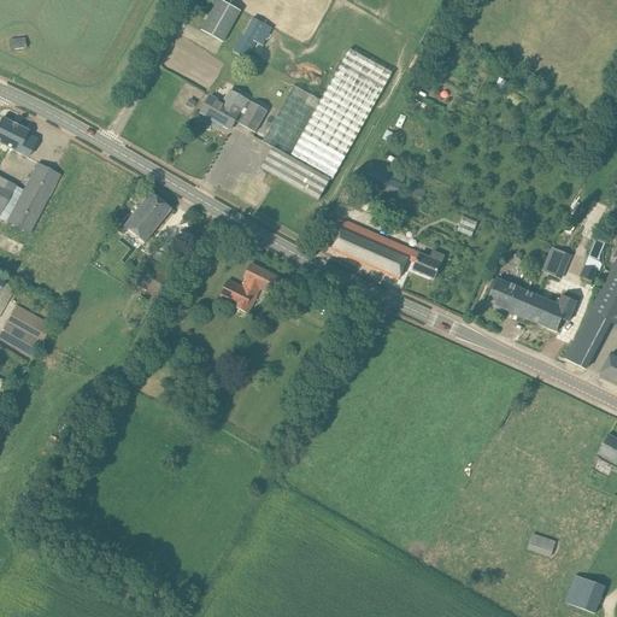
[(241,12),(219,0),(218,0),(201,31),(223,43),(241,12)]
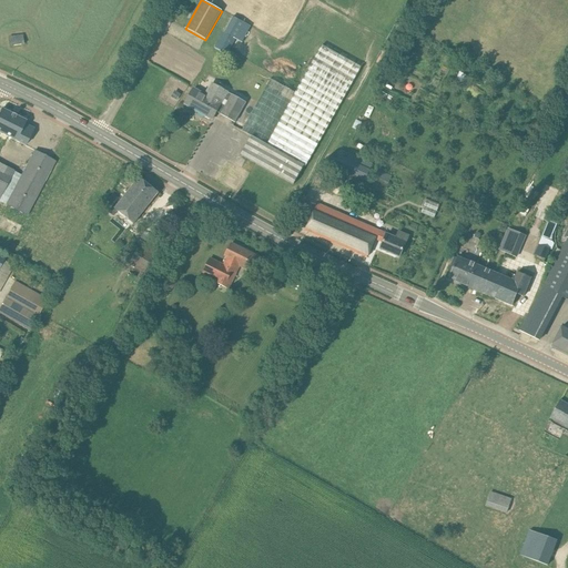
[(233,18),(224,34),(223,33),(215,49),(227,56),(236,40),(243,44),(252,28),(233,18)]
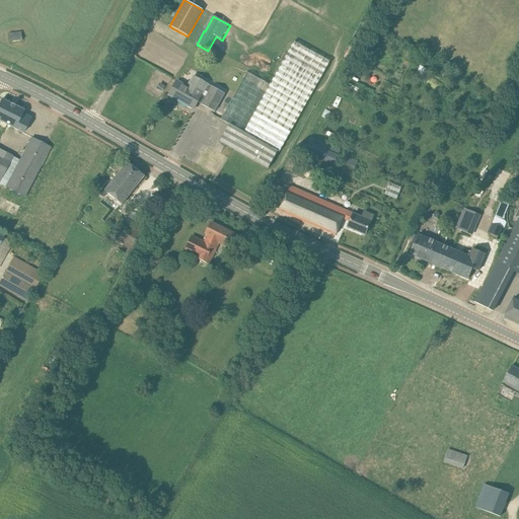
[(9,33),(10,42),(22,41),(20,31),(9,33)]
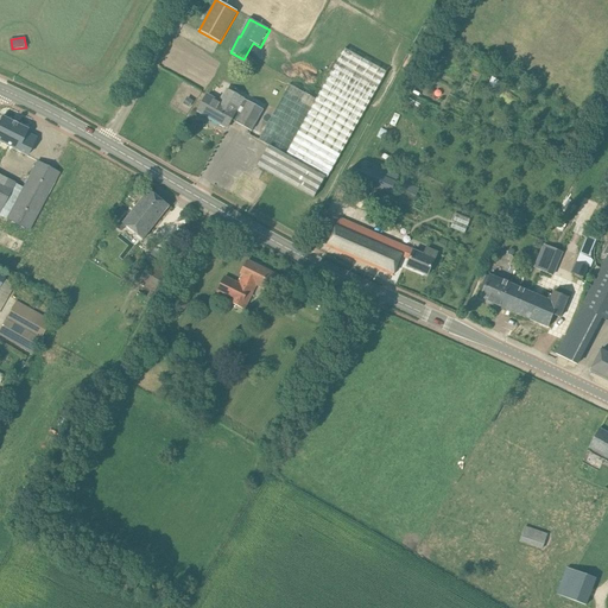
[(315,198),(327,178),(328,179),(387,73),(346,49),(317,100),(289,84),(259,140),(270,146),(258,166),(315,198)]
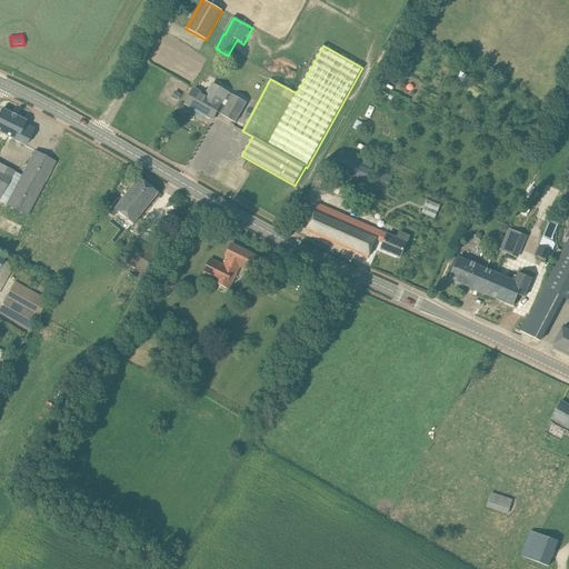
[(460,71),(457,79),(462,82),(466,85),(470,78),(469,77),(460,71)]
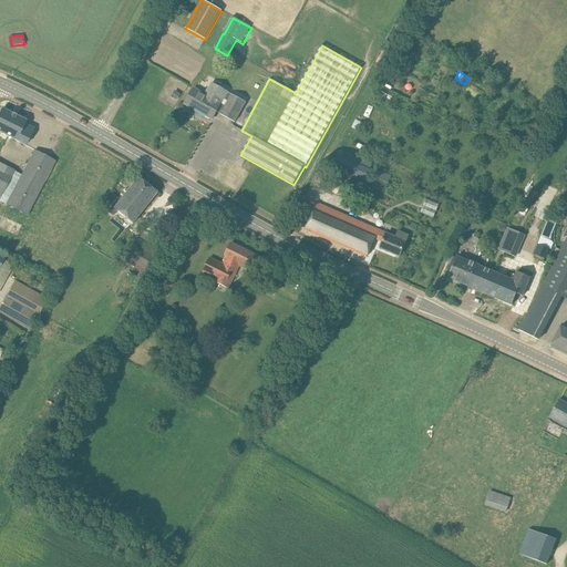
[(205,95),(194,89),(185,104),(213,120),(218,111),(223,114),(222,115),(235,123),(246,103),(233,95),(233,96),(227,93),(228,92),(212,83),(205,95)]
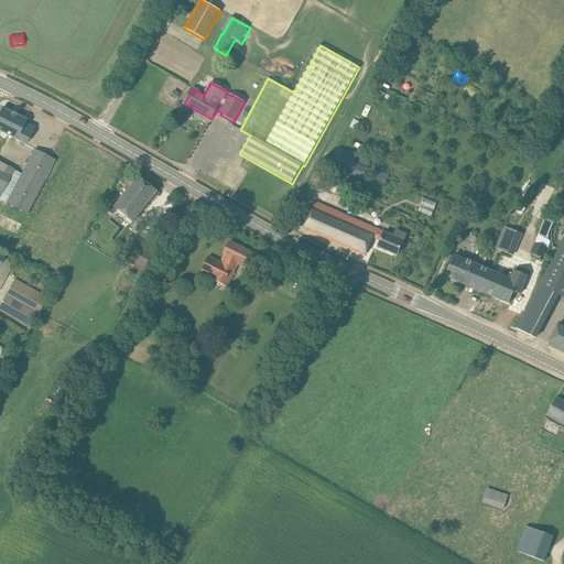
[(175,100),(180,94),(174,89),(170,97),(175,100)]
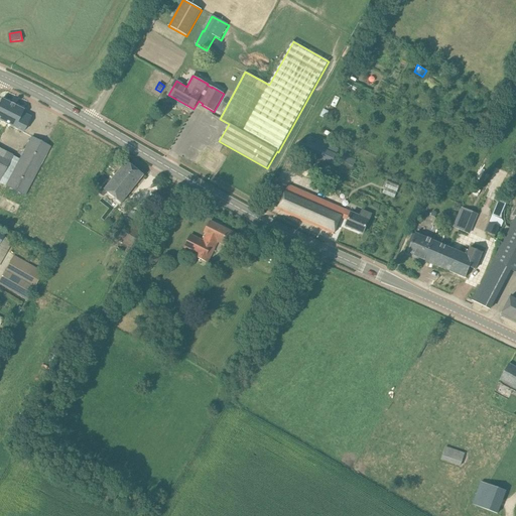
[(0,121),(23,133),(31,117),(23,113),(23,110),(1,99),(0,102),(0,121)]
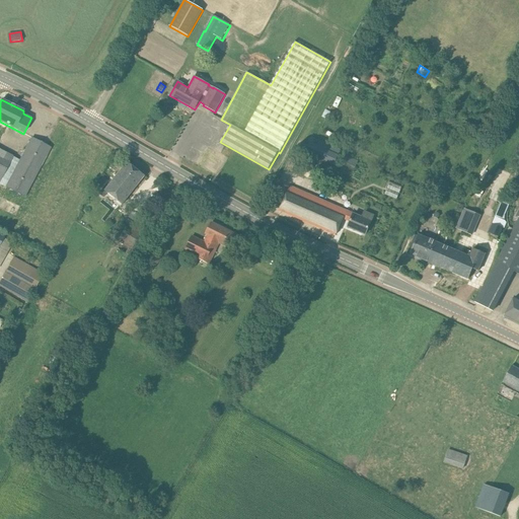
[(14,157),(0,149),(0,184),(5,188),(24,198),(51,148),(31,137),(19,160),(14,157)]
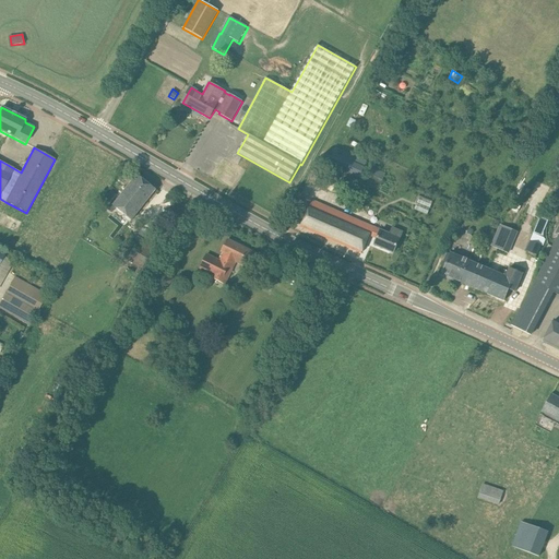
[(341,156),(334,154),(330,163),(359,177),(367,161),(344,150),(341,156)]
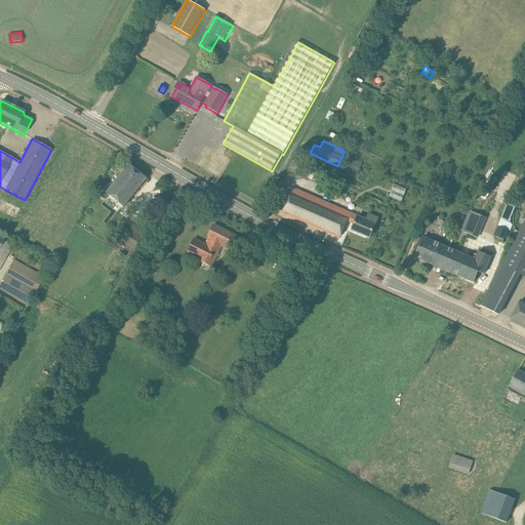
[(124,207),(147,178),(129,165),(107,193),(124,207)]
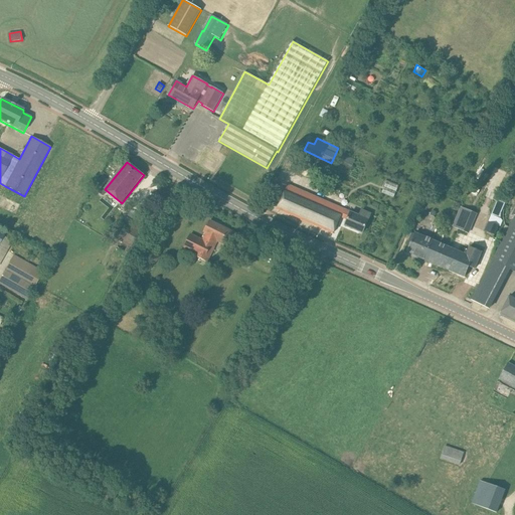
[(386,181),(383,194),(395,197),(399,185),(386,181)]
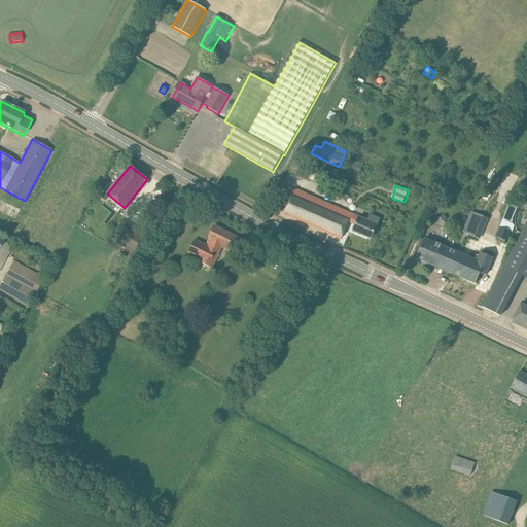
[(341,240),(348,224),(355,227),(353,232),(371,239),(380,219),(370,215),(367,221),(352,214),(295,189),(283,214),(341,240)]
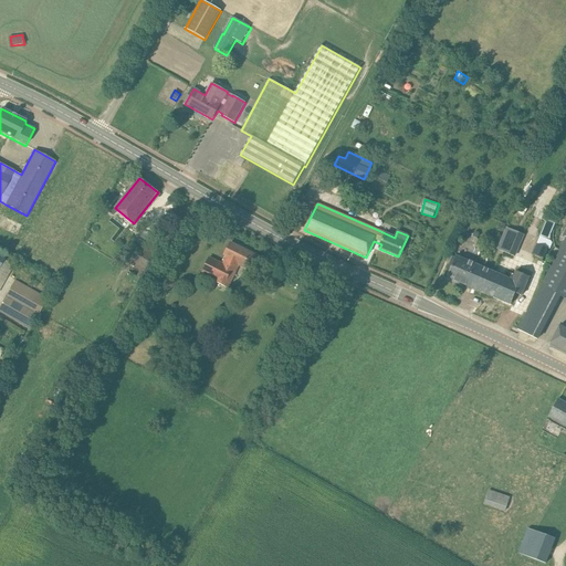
[(537,242),(533,252),(544,258),(548,247),(553,248),(549,232),(557,217),(546,211),(543,217),(548,219),(537,242)]
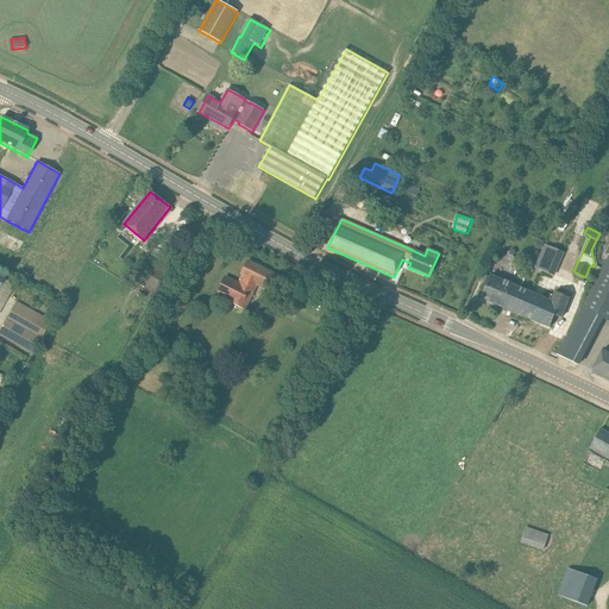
[(597,278),(582,308),(602,318),(608,321),(608,320),(608,246),(606,255),(608,256),(602,269),(597,278)]
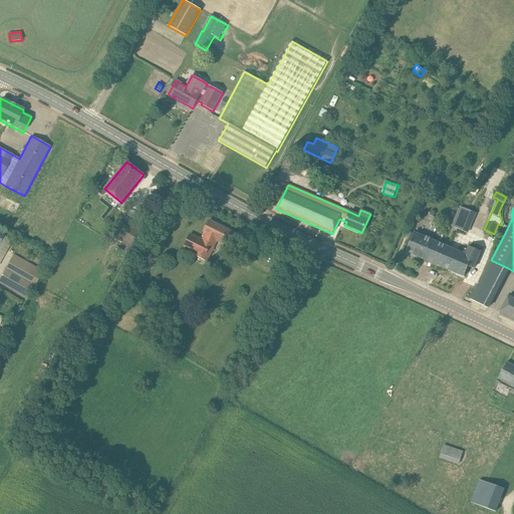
[(131,247),(145,224),(143,223),(146,220),(142,216),(131,209),(127,215),(133,218),(119,241),(131,247)]
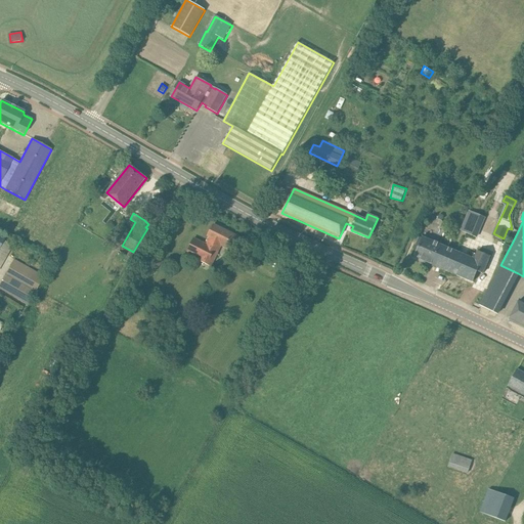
[(460,229),(476,236),(481,225),(466,218),(460,229)]
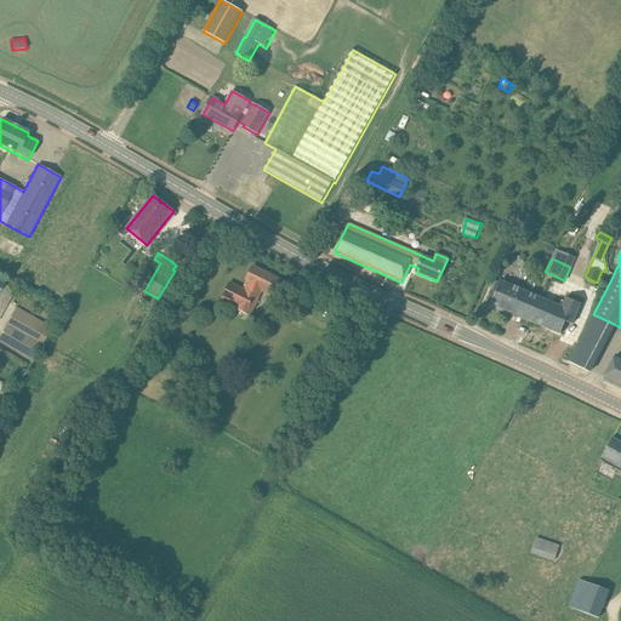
[(252,267),(246,281),(249,283),(245,290),(229,283),(222,298),(237,306),(235,308),(250,315),(262,291),(277,298),(285,283),(252,267)]
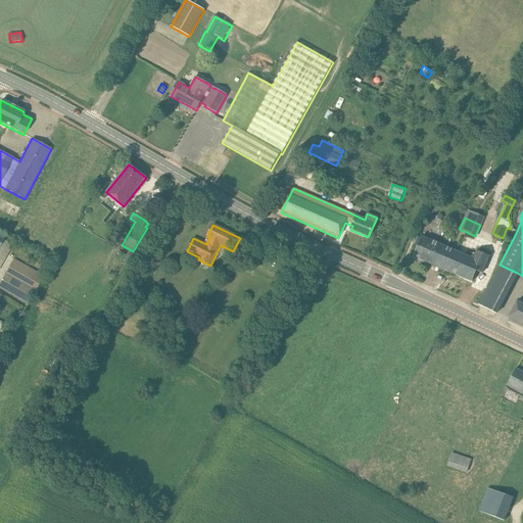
[(418,237),(413,249),(416,251),(414,257),(471,281),(476,271),(482,273),(489,255),(477,250),(473,259),(469,257),(422,237),(422,238),(418,237)]
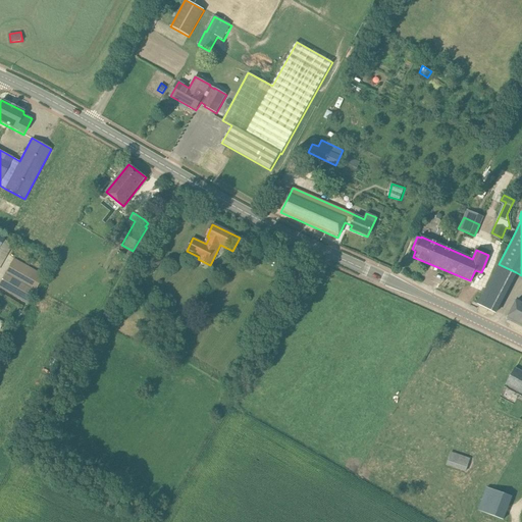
[(157,243),(148,261),(158,266),(167,248),(157,243)]
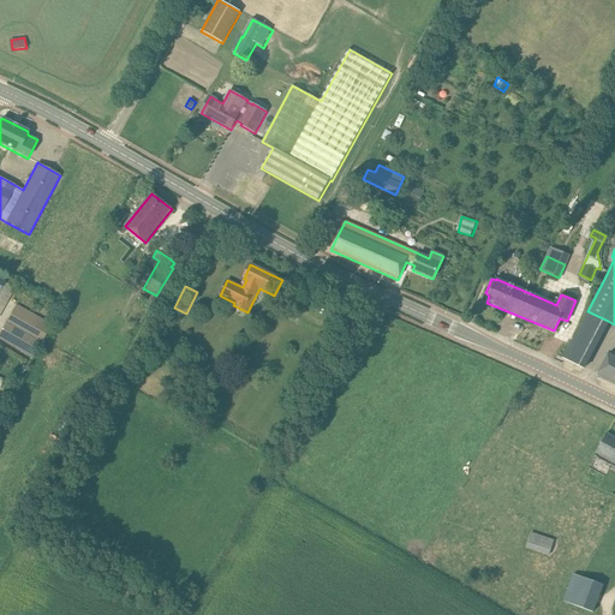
[(49,317),(16,299),(0,329),(34,346),(49,317)]
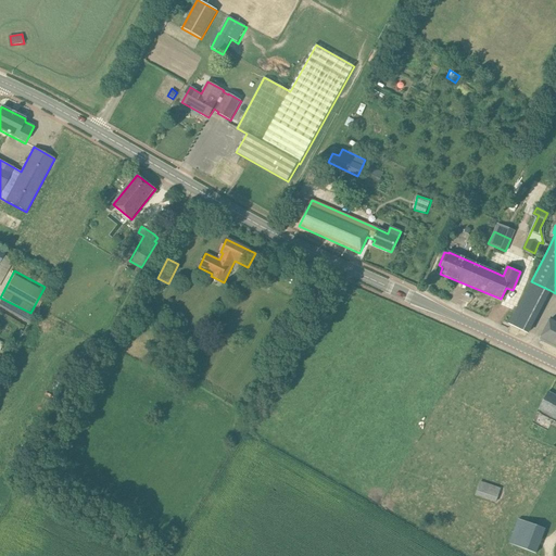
[(531,281),(509,324),(528,333),(550,290),(531,281)]
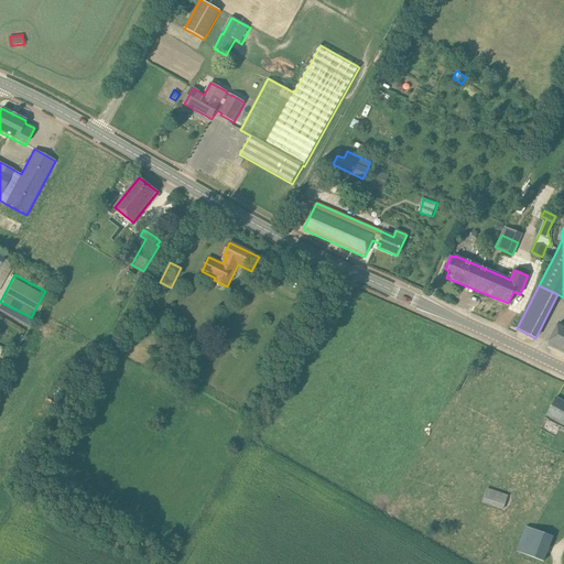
[(563,325),(559,323),(548,345),(563,353),(563,325)]
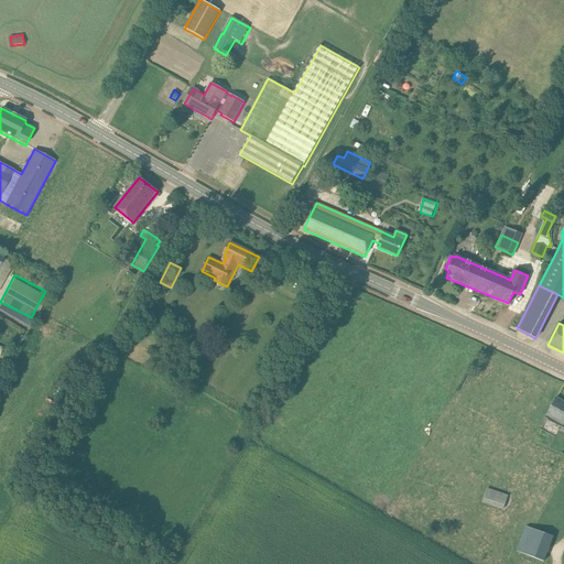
[(563,400),(557,397),(546,416),(563,425),(563,400)]
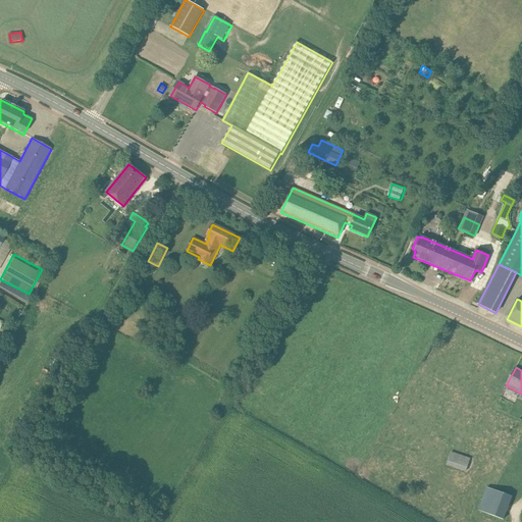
[(451,452),(447,465),(466,472),(470,459),(451,452)]
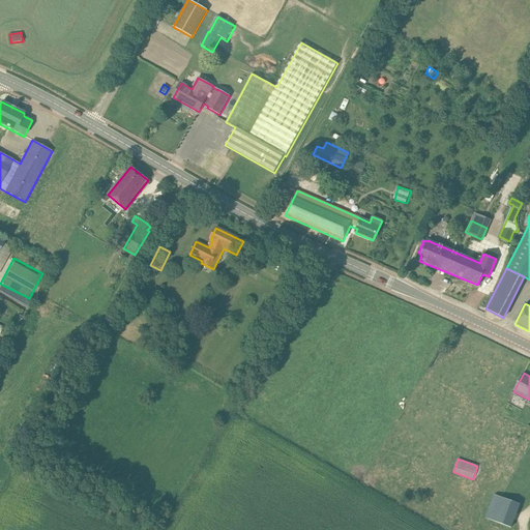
[(511,529),(521,505),(495,496),(486,520),(511,529)]
